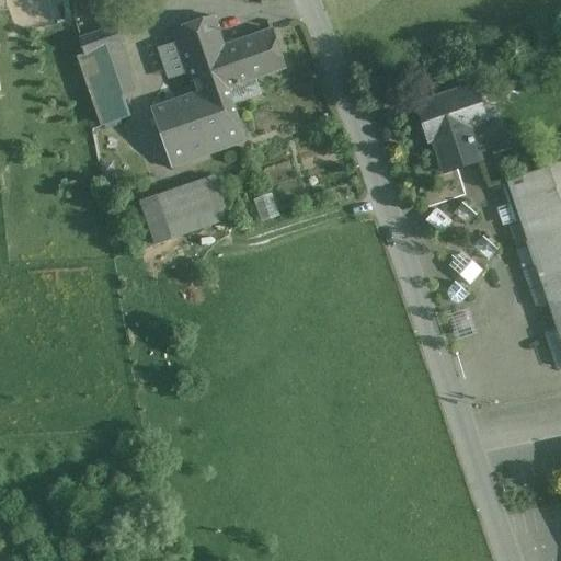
[(214,18),(173,31),(184,63),(173,67),(184,99),(151,110),(170,162),(224,144),(226,150),(245,144),(243,137),(228,90),(237,87),(224,47),(214,18)]
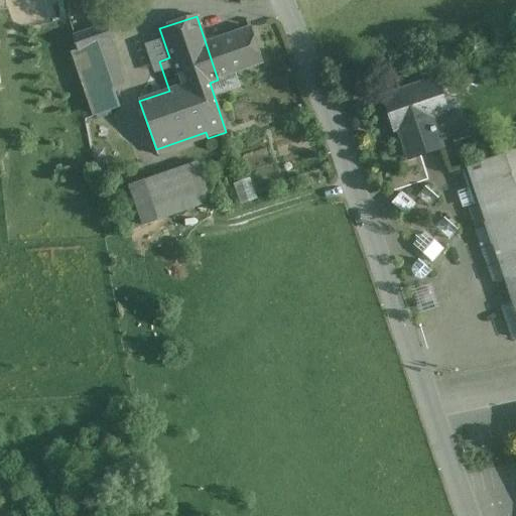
[(104,26),(75,37),(79,51),(79,52),(109,41),(104,26)]
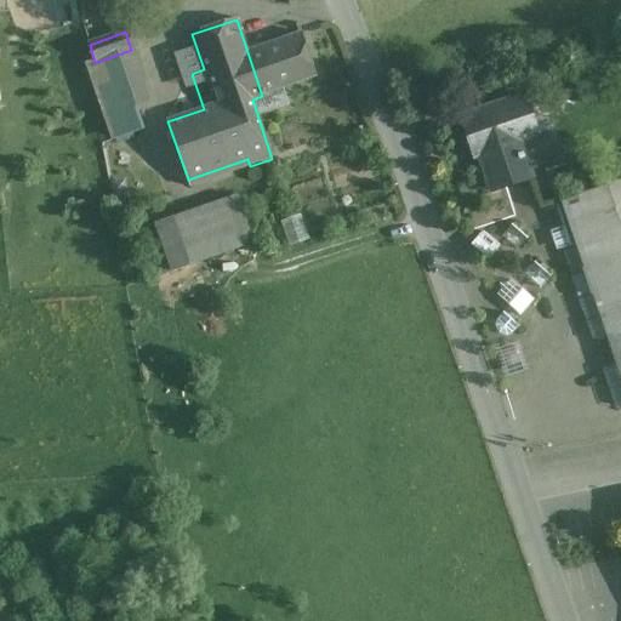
[(301,34),(248,52),(262,96),(317,77),(301,34)]
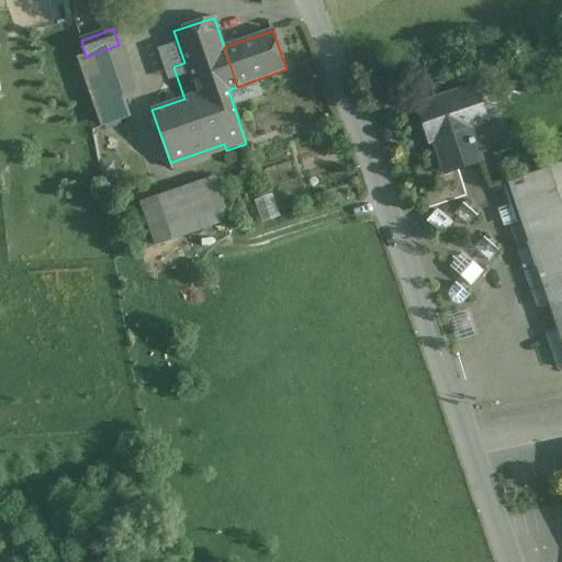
[(119,45),(86,57),(86,56),(78,58),(96,108),(123,98),(137,92),(121,45),(119,45)]
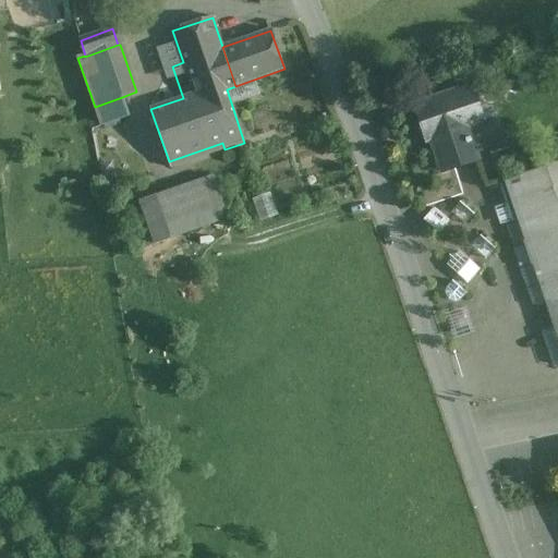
[(472,86),(414,106),(423,132),(427,130),(443,173),(478,160),(463,118),(481,112),(472,86)]
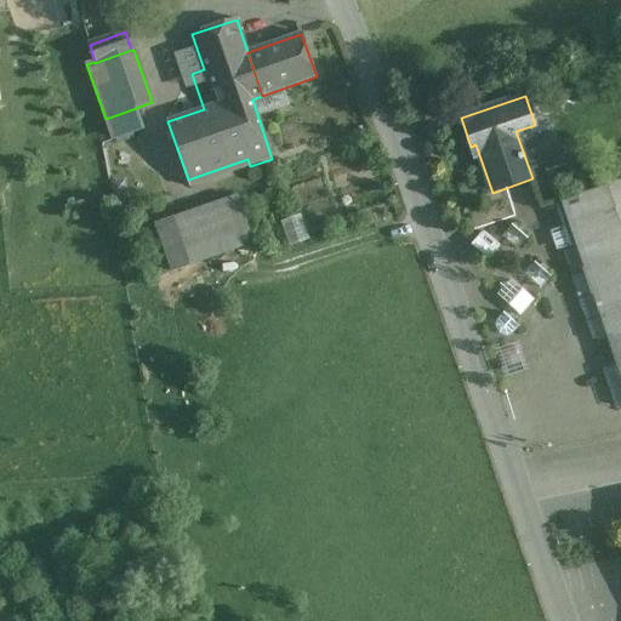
[(136,108),(106,119),(113,141),(142,130),(136,108)]
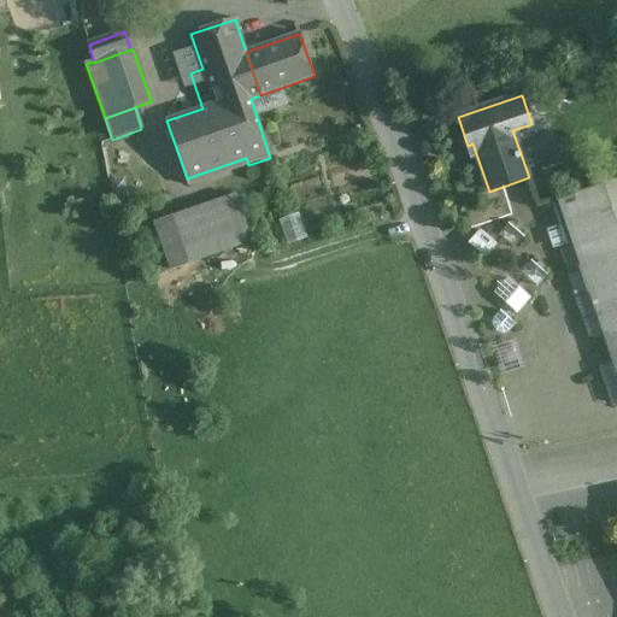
[(616,180),(557,200),(558,204),(553,205),(560,227),(565,224),(604,339),(616,333),(616,180)]
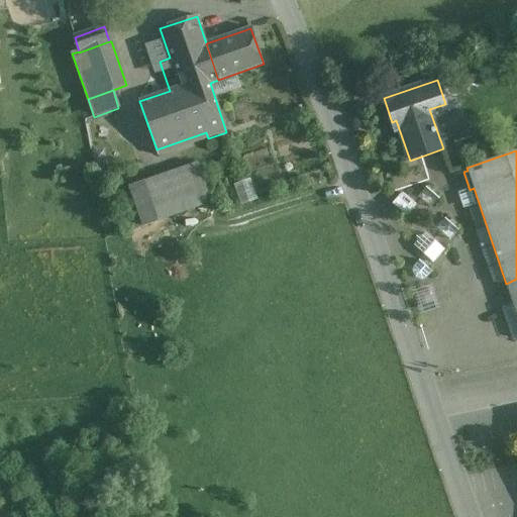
[(196,164),(143,183),(158,221),(210,203),(196,164)]
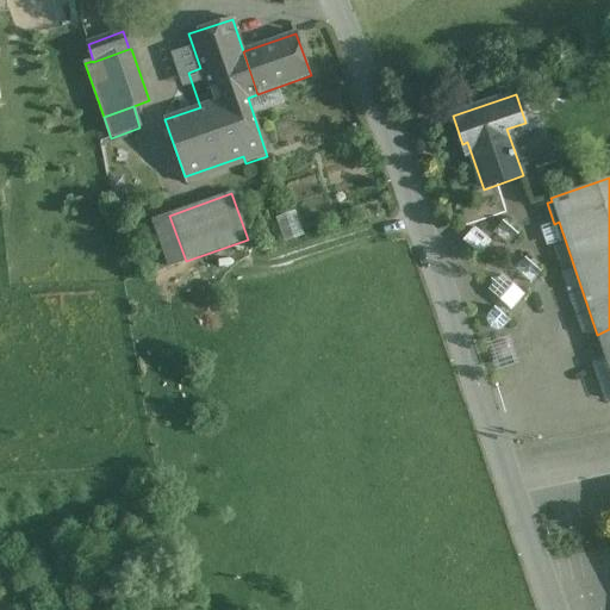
[(169,216),(153,222),(168,267),(186,261),(169,216)]
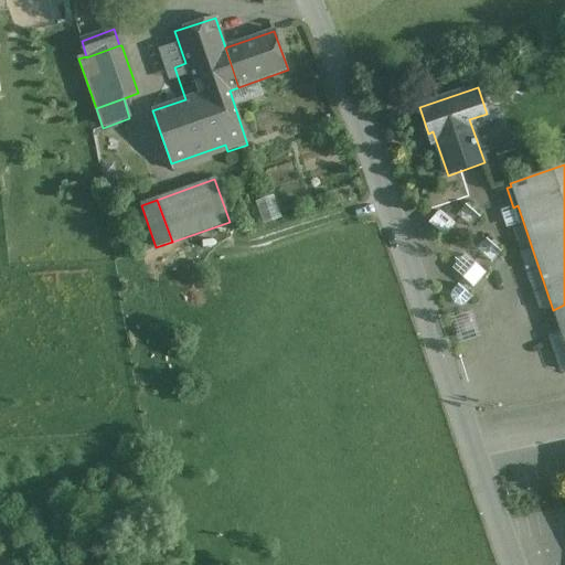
[(564,305),(553,310),(564,344),(564,305)]
